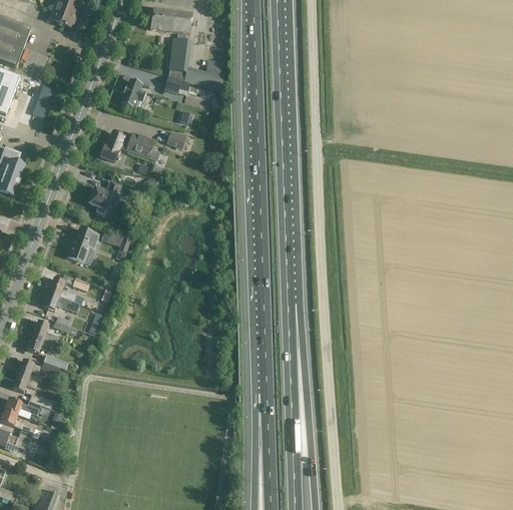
[(59,11),(55,21),(72,27),(76,17),(73,16),(78,3),(71,0),(59,0),(55,10),(59,11)]
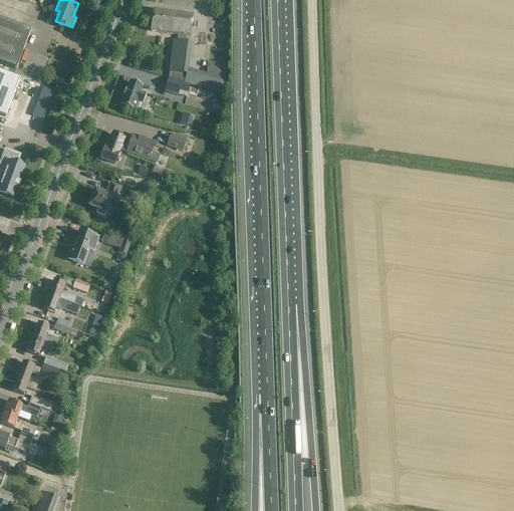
[(194,13),(164,9),(154,8),(151,28),(178,32),(177,38),(174,38),(169,69),(170,70),(169,76),(190,82),(220,90),(228,92),(228,91),(227,91),(229,85),(221,82),(222,76),(225,60),(207,59),(206,69),(186,66),(190,40),(183,39),(184,33),(191,34),(194,13)]
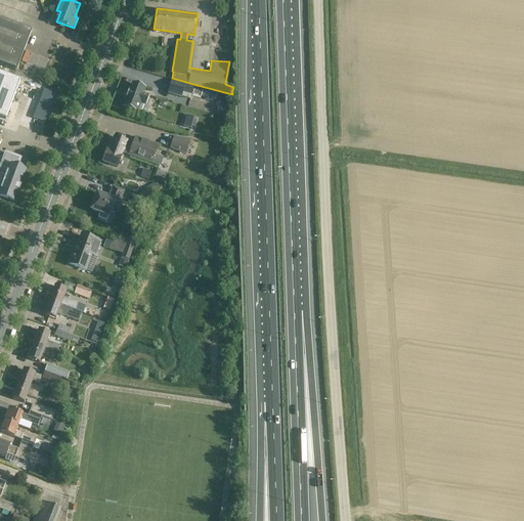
[(0,61),(16,68),(31,29),(0,16),(0,61)]
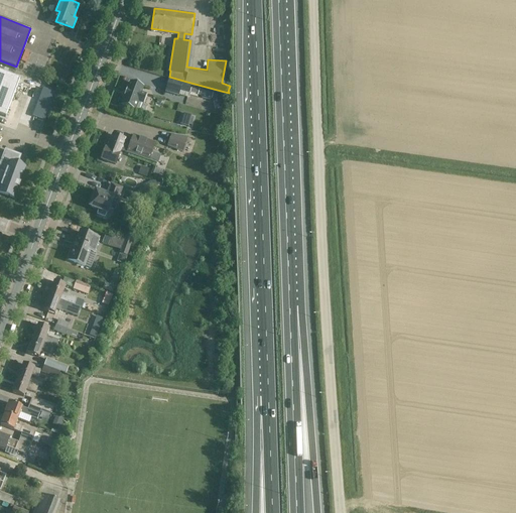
[(20,77),(10,73),(0,69),(0,112),(5,115),(20,77)]
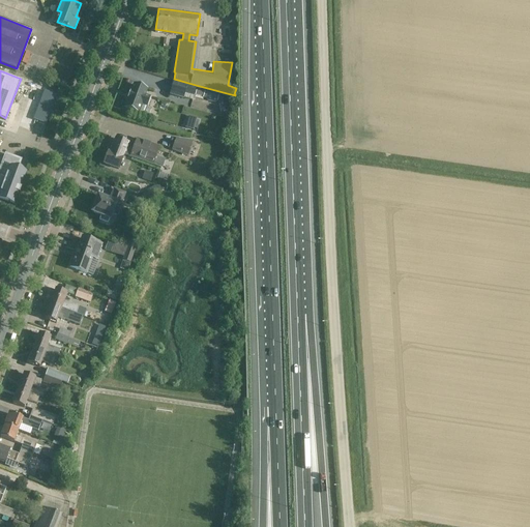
[(196,85),(174,79),(173,79),(171,88),(184,91),(185,87),(195,89),(196,85)]
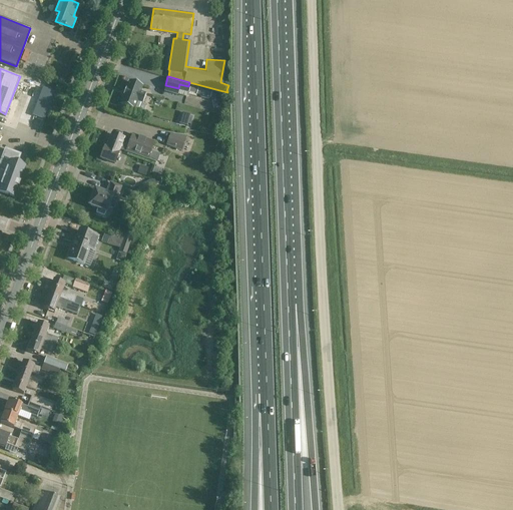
[(129,79),(119,102),(122,103),(123,104),(133,108),(137,99),(142,101),(146,92),(141,90),(143,84),(129,79)]
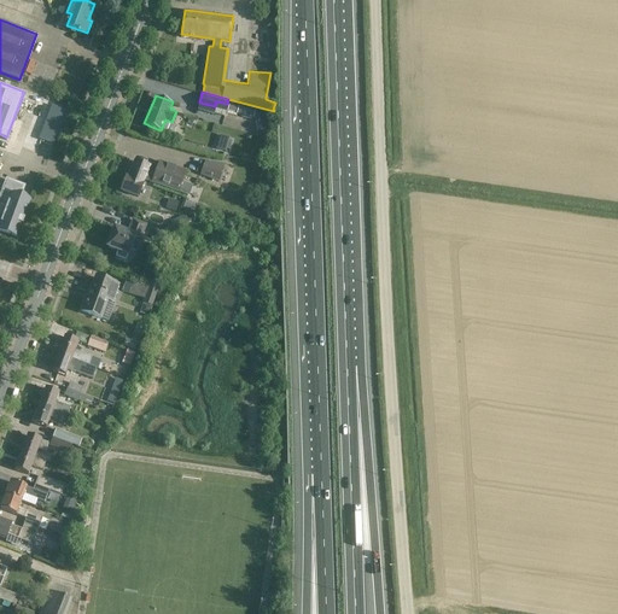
[(237,111),(242,112),(240,117),(251,120),(252,116),(254,116),(257,117),(255,118),(257,127),(260,127),(260,128),(266,127),(262,111),(255,110),(238,105),(238,106),(228,104),(227,109),(228,109),(227,111),(235,113),(237,111)]
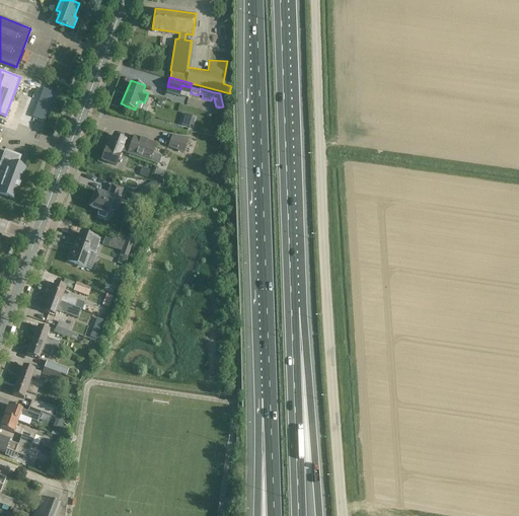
[(188,128),(194,124),(189,117),(183,121),(188,128)]
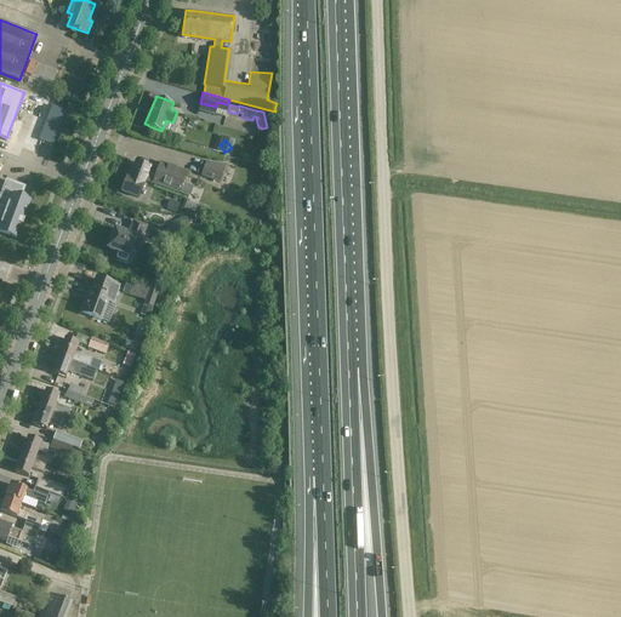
[(146,178),(153,181),(157,170),(149,167),(151,165),(136,159),(129,176),(126,175),(121,188),(138,195),(146,178)]
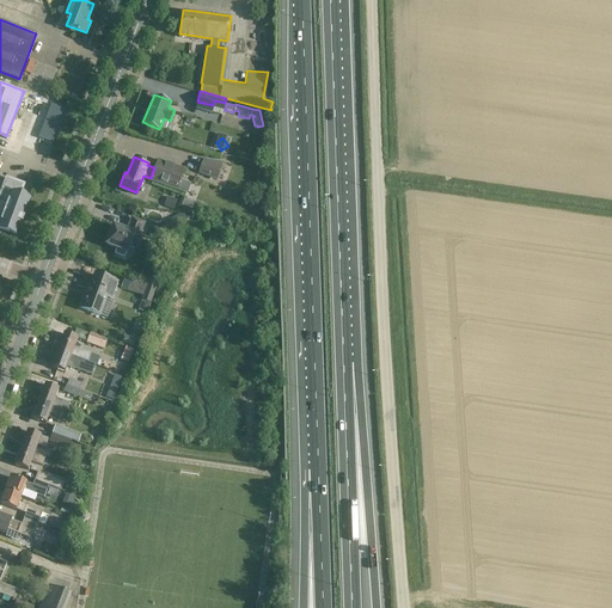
[(203,157),(199,171),(216,178),(224,159),(203,157)]
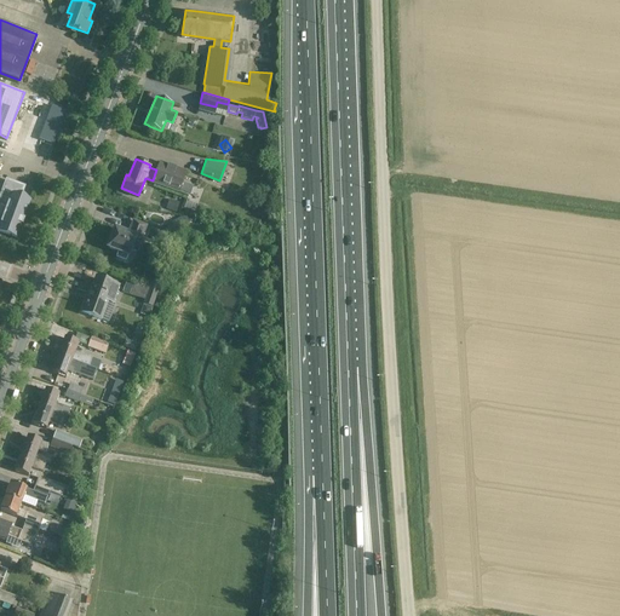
[(161,160),(156,170),(153,180),(188,194),(191,184),(182,180),(187,170),(161,160)]
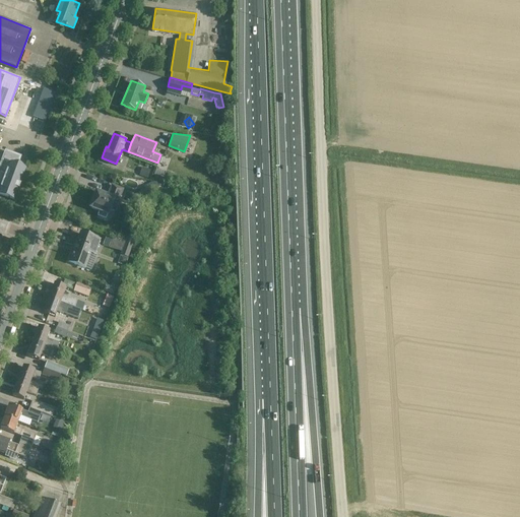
[(0,179),(0,188),(0,189),(0,191),(13,196),(24,167),(17,165),(20,155),(4,149),(0,160),(0,164),(8,168),(3,181),(0,179)]
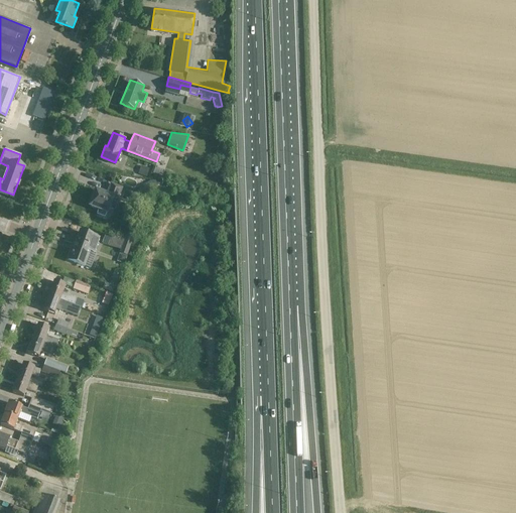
[(141,163),(138,171),(147,174),(149,166),(141,163)]
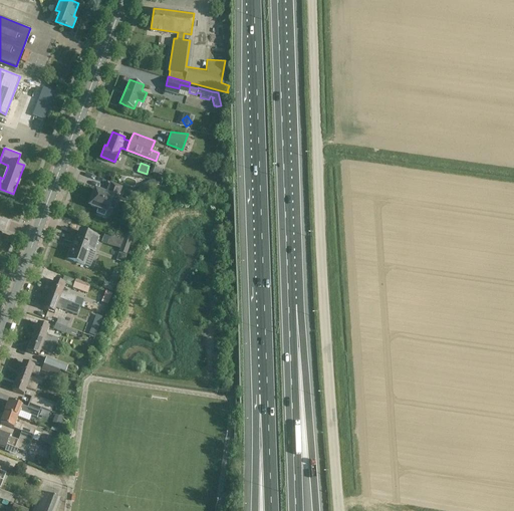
[(155,164),(153,172),(160,174),(163,166),(155,164)]
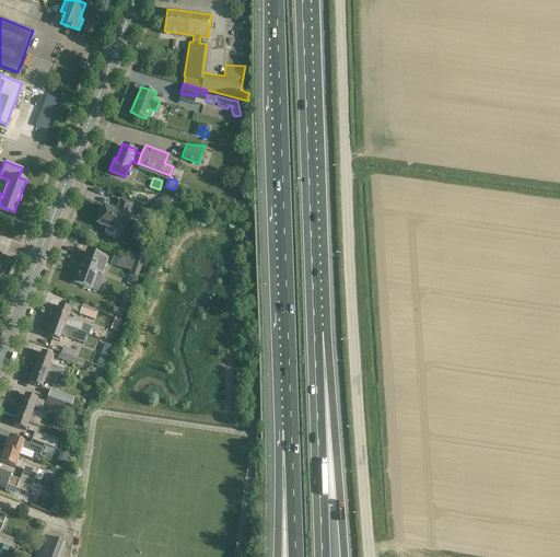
[(166,193),(155,198),(159,206),(168,200),(166,195),(167,194),(166,193)]
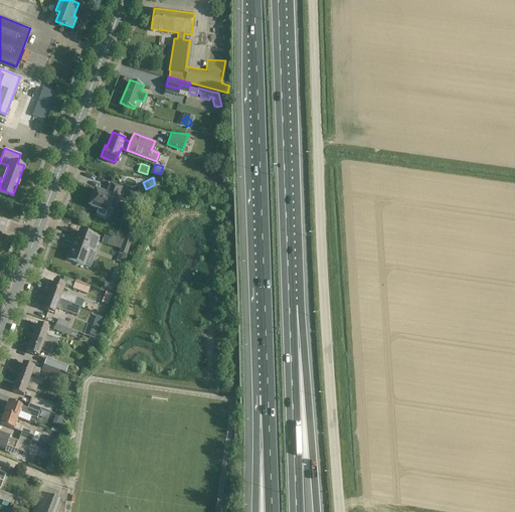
[(97,211),(105,214),(107,210),(110,203),(114,204),(121,186),(111,182),(107,193),(96,188),(90,204),(99,207),(97,211)]
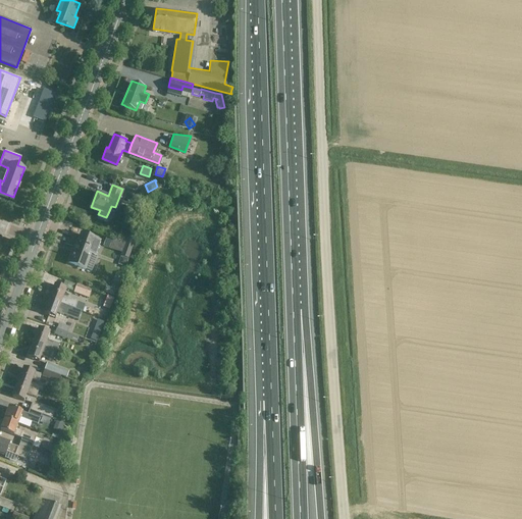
[(127,212),(124,219),(132,222),(135,214),(127,212)]
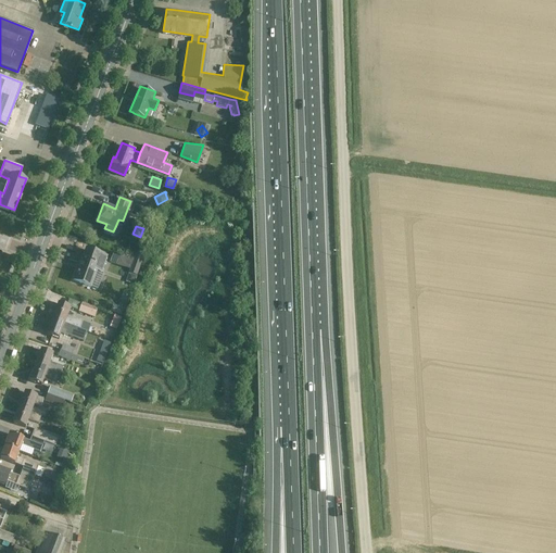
[(102,269),(100,269),(105,254),(86,248),(77,272),(75,272),(73,278),(90,285),(98,287),(103,272),(101,271),(102,269)]
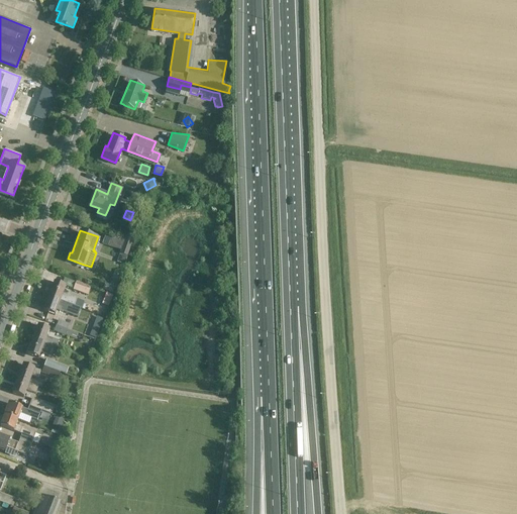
[(125,253),(127,254),(132,241),(124,238),(121,247),(120,252),(125,254),(125,253)]
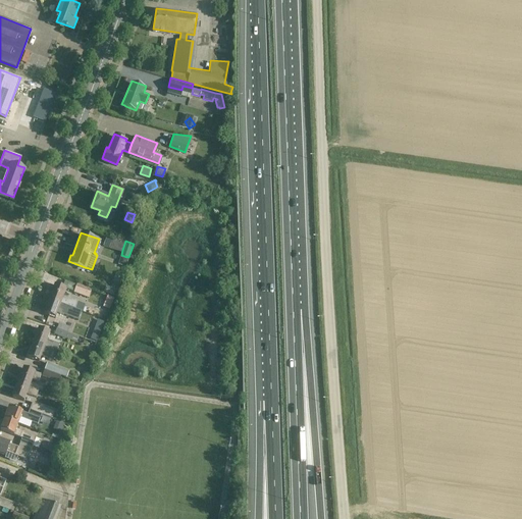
[(120,255),(118,262),(125,264),(127,257),(120,255)]
